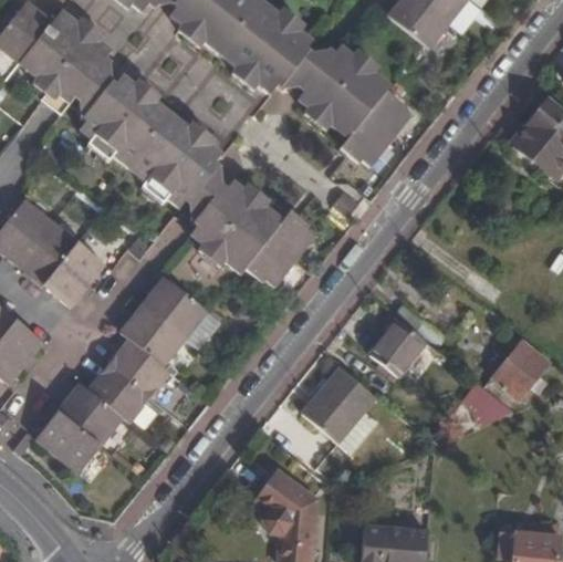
[(129,0),(142,9),(148,1),(153,4),(156,0),(129,0)]
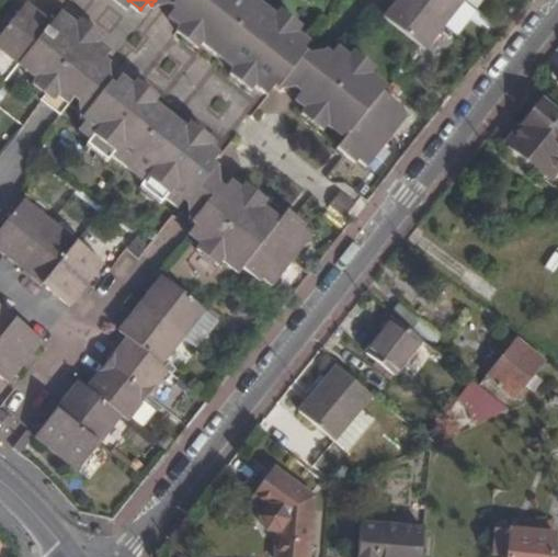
[(275,84),(280,87),(311,50),(305,50),(303,48),(310,38),(263,0),(175,0),(173,3),(177,6),(170,14),(270,92),(275,84)]
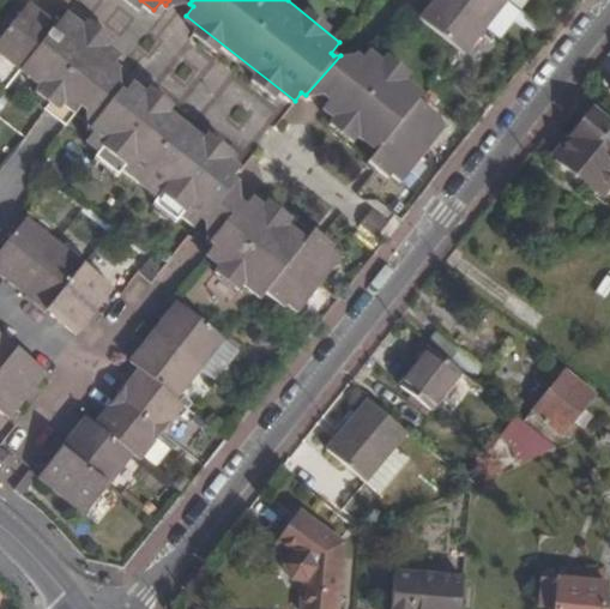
[(433,0),(420,17),(459,48),(463,52),(484,23),(454,0),(433,0)]
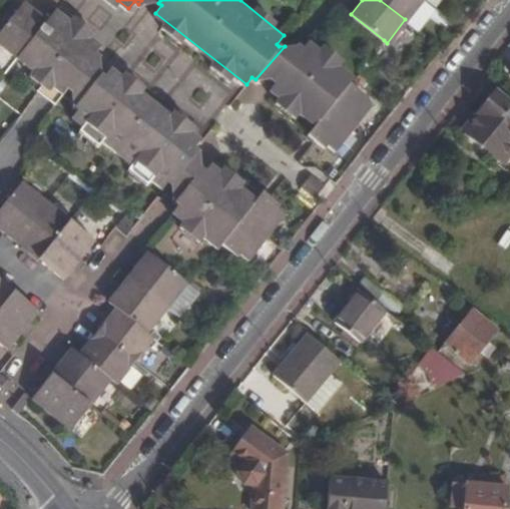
[(380,0),(405,19),(421,0),(380,0)]
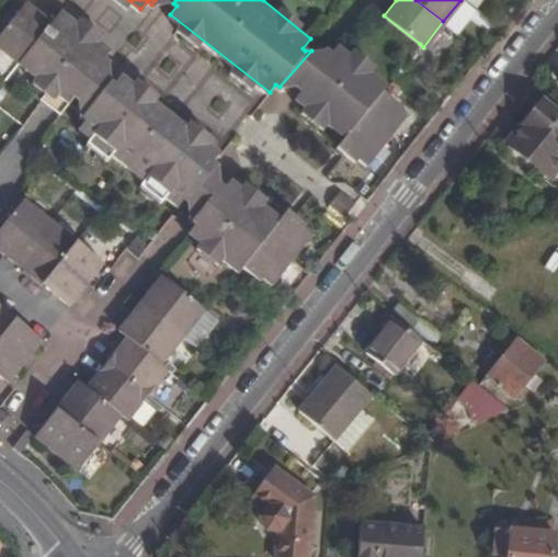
[(25,2),(0,34),(0,46),(19,61),(50,20),(25,2)]
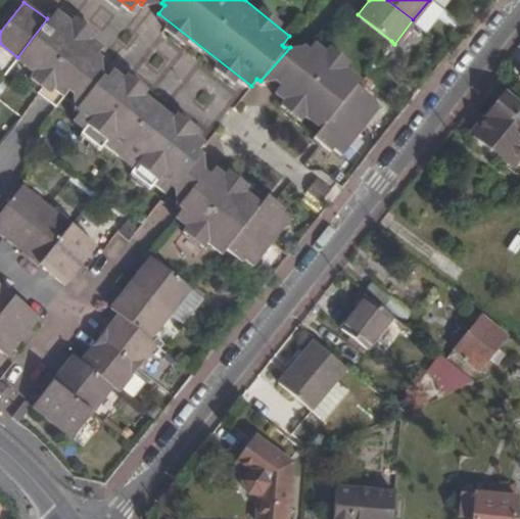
[(80,114),(76,121),(166,192),(172,184),(177,187),(177,188),(204,153),(204,151),(201,149),(205,143),(113,67),(108,75),(104,72),(104,69),(82,99),(78,96),(76,86),(99,54),(96,52),(101,45),(55,8),(47,18),(17,57),(37,73),(45,79),(62,93),(64,95),(77,105),(74,109),(80,114)]
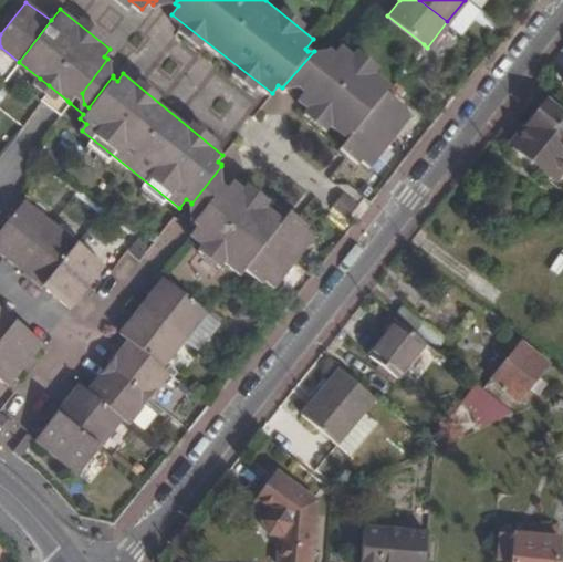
[(363,162),(366,160),(374,167),(414,117),(405,111),(409,106),(386,87),(389,83),(340,44),(332,53),(330,51),(302,87),(304,90),(298,97),(337,131),(341,126),(354,136),(345,147),(363,162)]
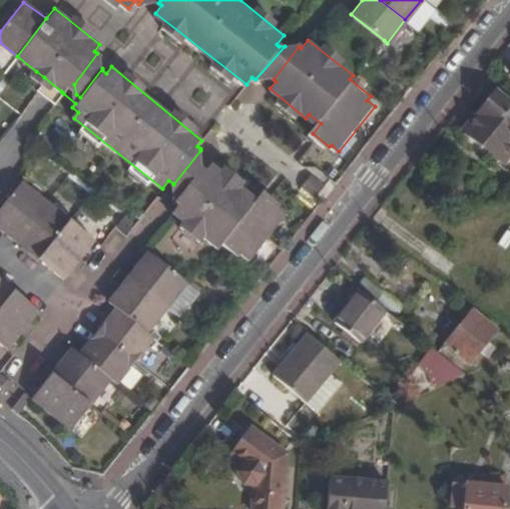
[(290,46),(285,46),(256,79),(266,78),(273,78),(274,79),(299,46),(291,46),(290,46)]
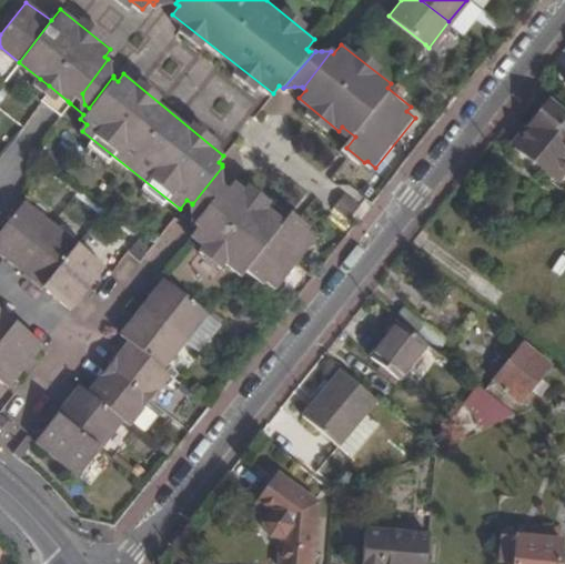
[(110,61),(108,59),(82,93),(84,104),(89,108),(113,76),(110,61)]
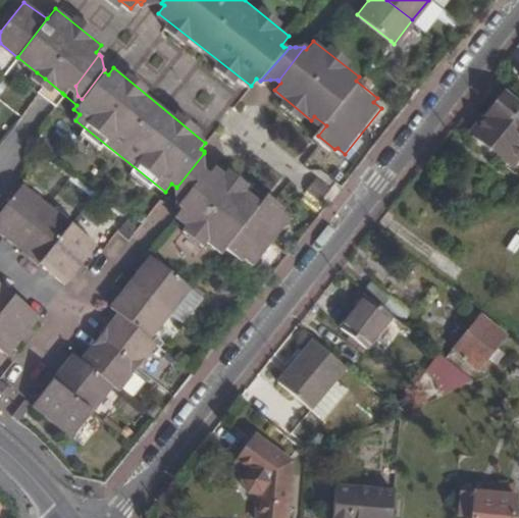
[(41,84),(44,86),(40,92),(47,98),(54,104),(58,99),(62,93),(45,79),(41,84)]
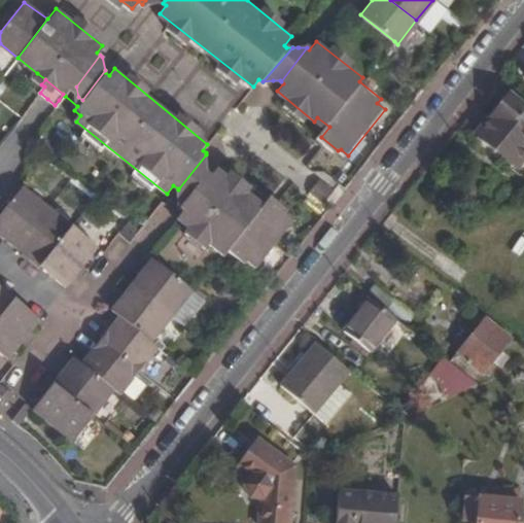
[(523,129),(523,107),(501,89),(461,137),(475,147),(483,138),(503,154),(523,129)]
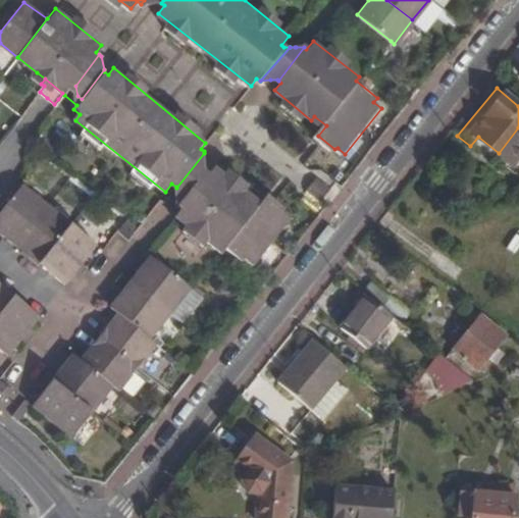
[(62,93),(58,99),(54,104),(56,105),(64,95),(62,93)]
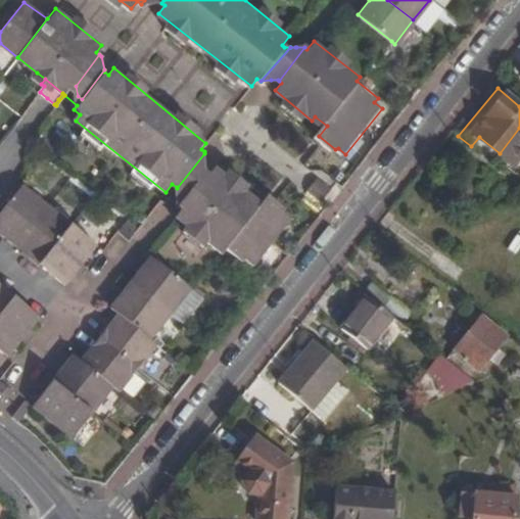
[(206,159),(204,153),(177,188),(178,192),(178,194),(179,203),(180,204),(207,169),(206,159)]
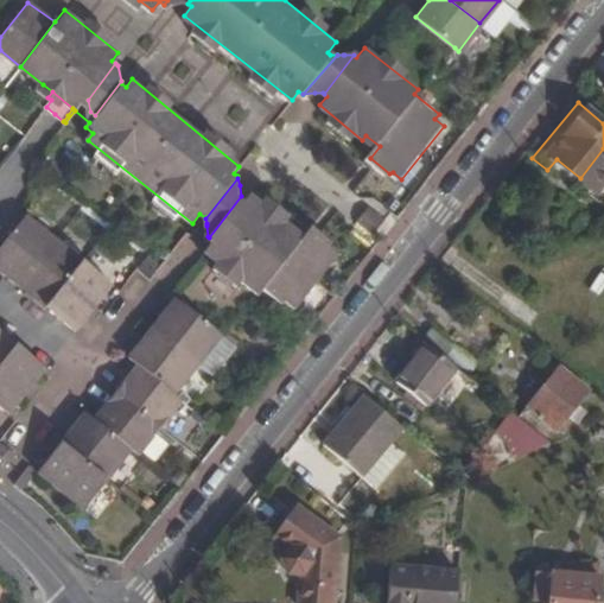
[(213,240),(205,249),(259,293),(268,292),(284,304),(287,299),(298,308),(341,255),(330,246),(332,242),(315,228),(306,237),(291,224),(292,222),(253,191),(246,200),(241,196),(209,237),(213,240)]
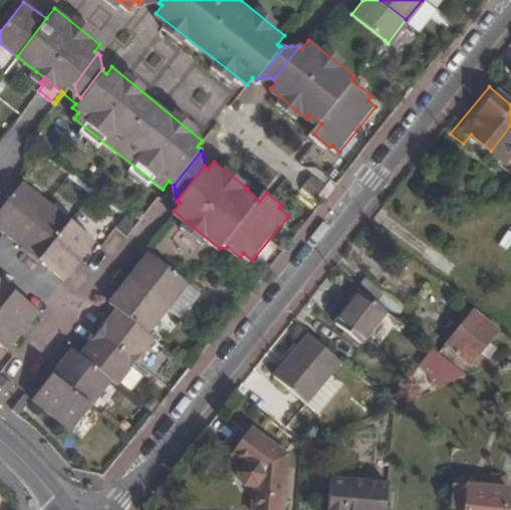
[(21,181),(0,208),(0,227),(16,240),(48,202),(45,200),(21,181)]
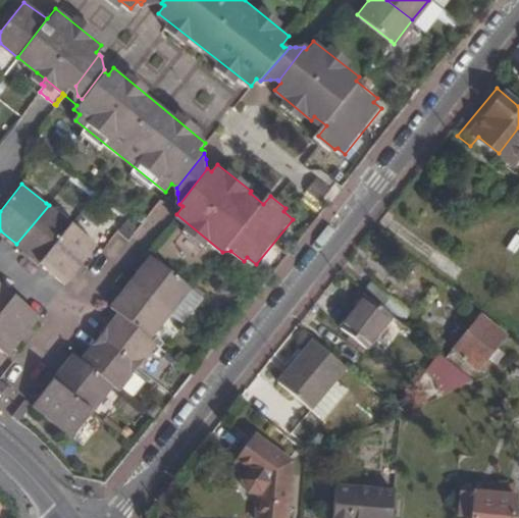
[(71,222),(49,205),(16,244),(40,262),(71,222)]
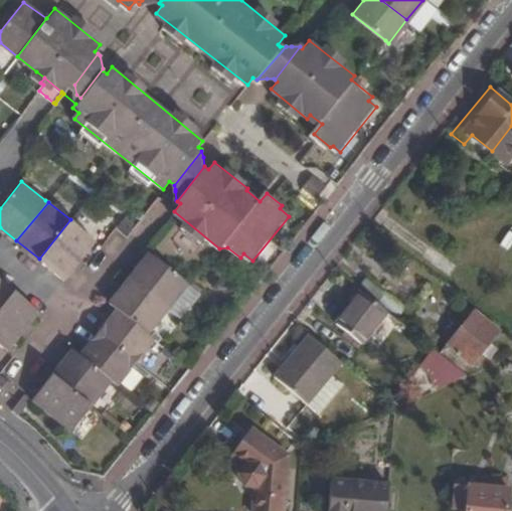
[(71,220),(70,219),(39,259),(64,279),(96,239),(71,220)]
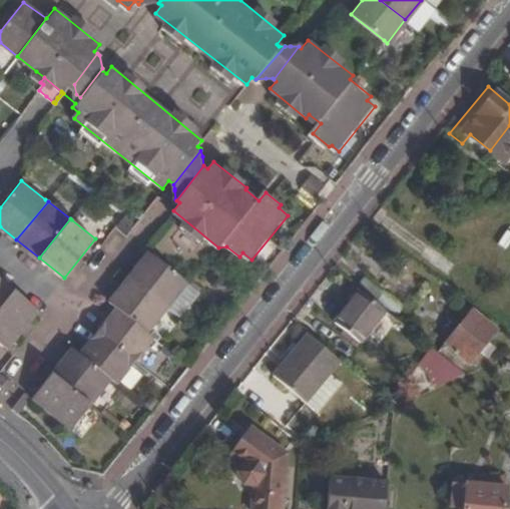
[(138,262),(128,275),(170,309),(190,283),(189,282),(149,248),(138,262)]
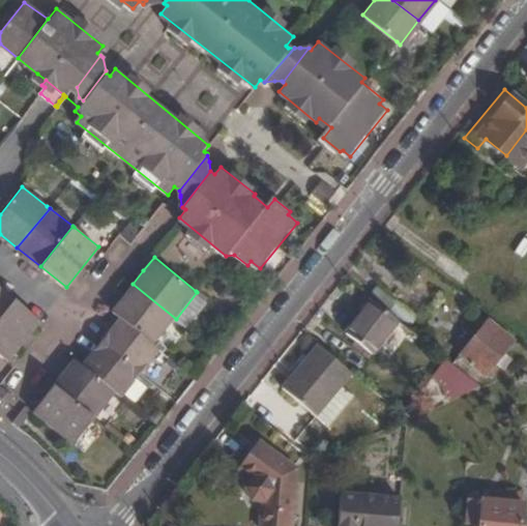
[(122,297),(112,310),(121,316),(155,345),(176,319),(133,284),(122,297)]
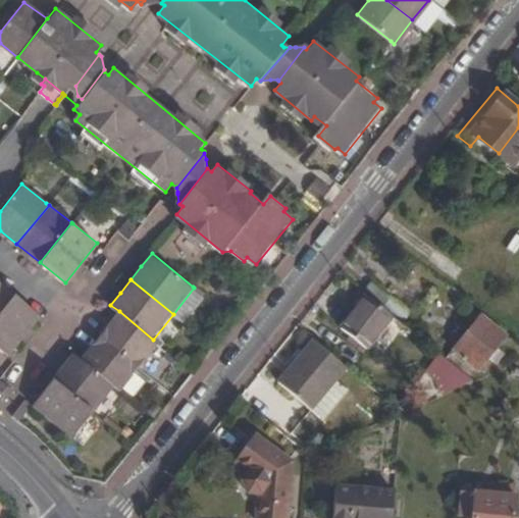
[(0,311),(14,294),(0,282),(0,311)]
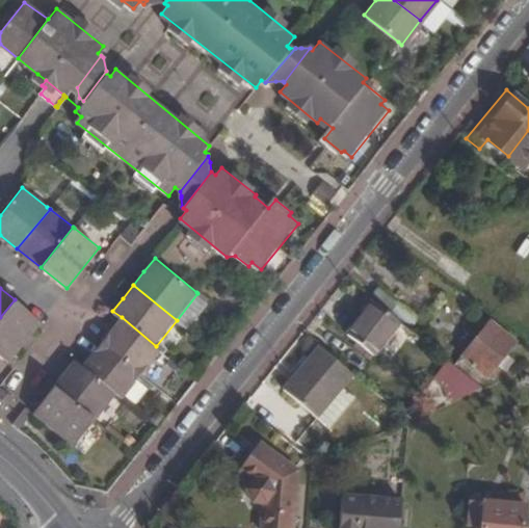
[(342,327),(370,349),(396,316),(369,294),(342,327)]
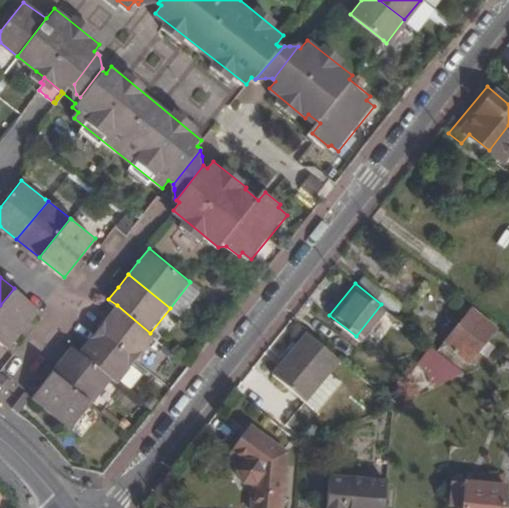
[(40,307),(14,288),(0,305),(0,338),(9,346),(40,307)]
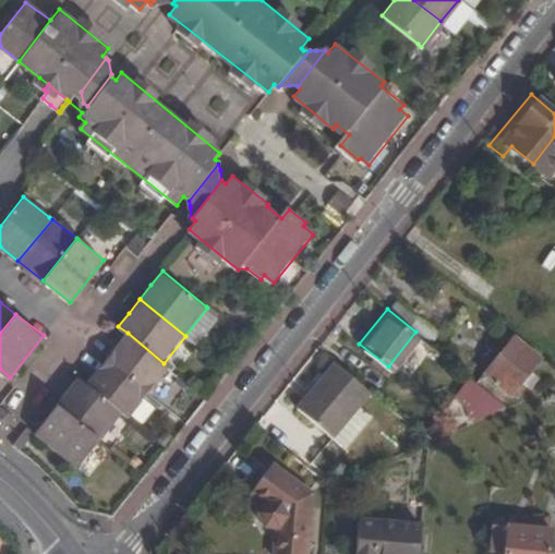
[(117,346),(107,358),(152,394),(172,370),(164,363),(128,333),(117,346)]
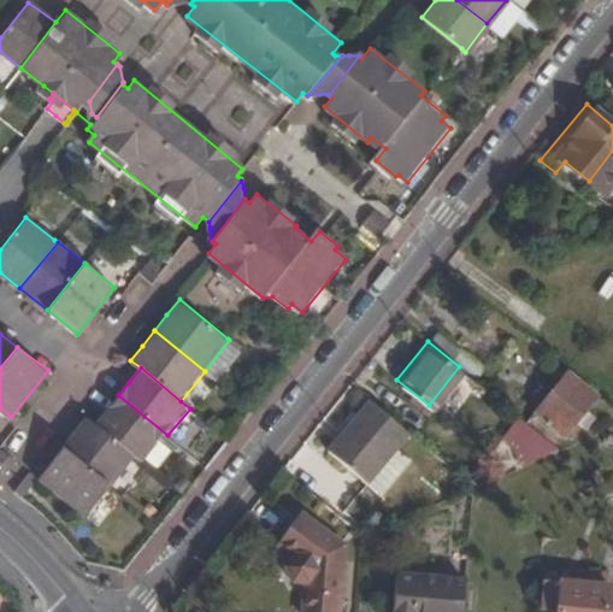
[(535,387),(547,395),(535,410),(565,434),(597,394),(567,371),(552,390),(540,381),(535,387)]
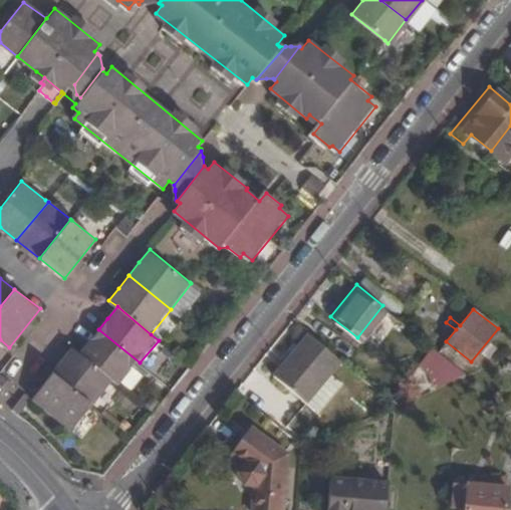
[(89,341),(80,353),(114,380),(121,386),(140,362),(98,329),(88,341),(89,341)]
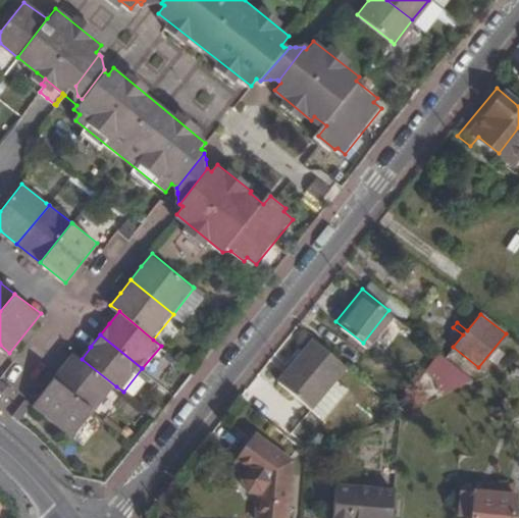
[(280,375),(313,402),(347,360),(313,334),(280,375)]
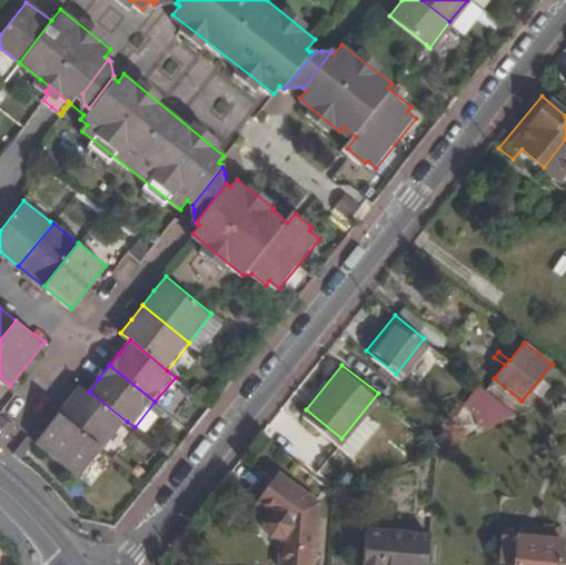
[(460,399),(493,435),(513,416),(480,380),(460,399)]
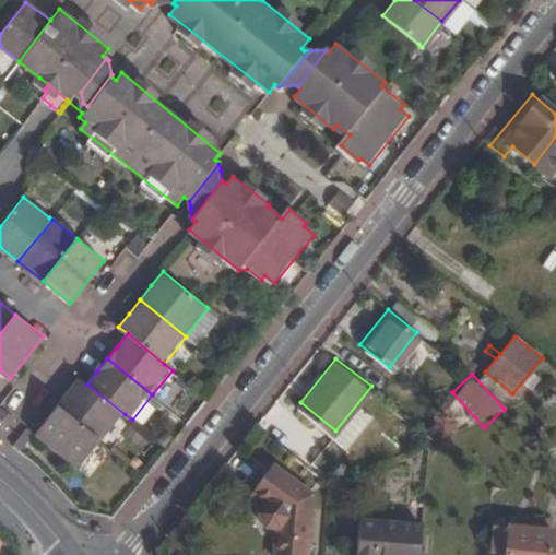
[(68,392),(57,405),(103,441),(125,414),(87,385),(79,378),(68,392)]
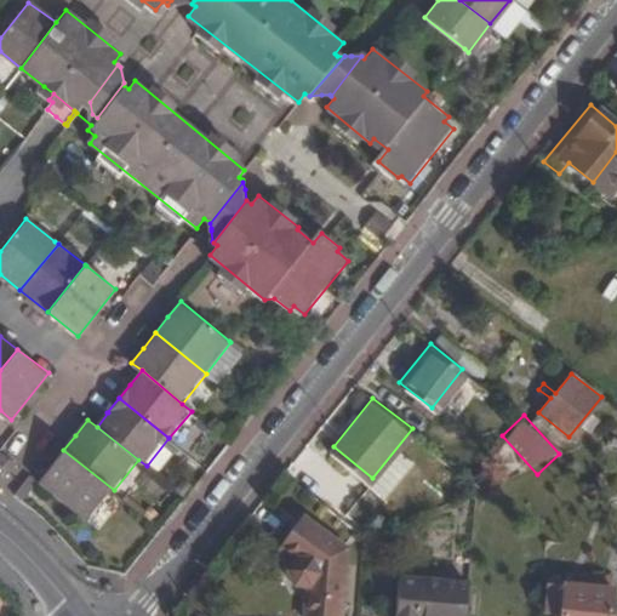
[(39,480),(91,520),(114,490),(63,450),(51,466),(39,480)]
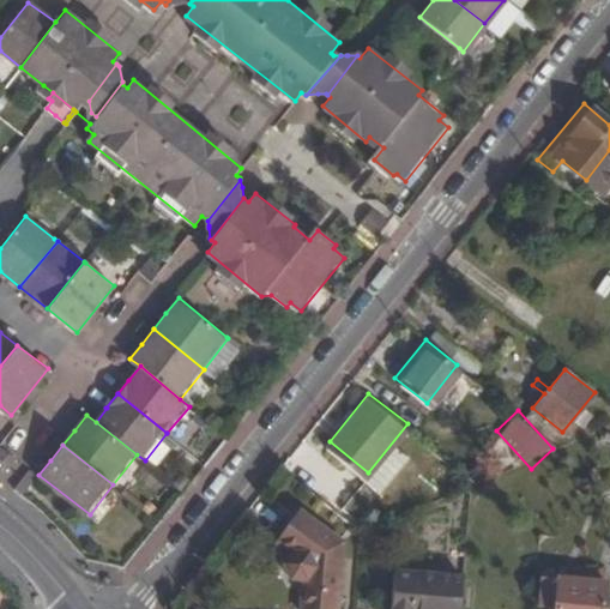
[(320,608),(342,608),(345,542),(297,505),(276,534),(295,549),(288,559),(296,576),(310,579),(309,608),(320,608)]
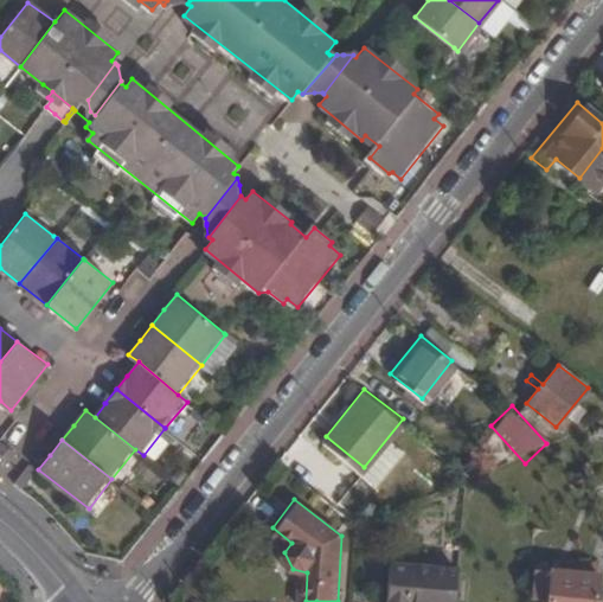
[(454,601),(457,558),(395,554),(390,601),(454,601)]
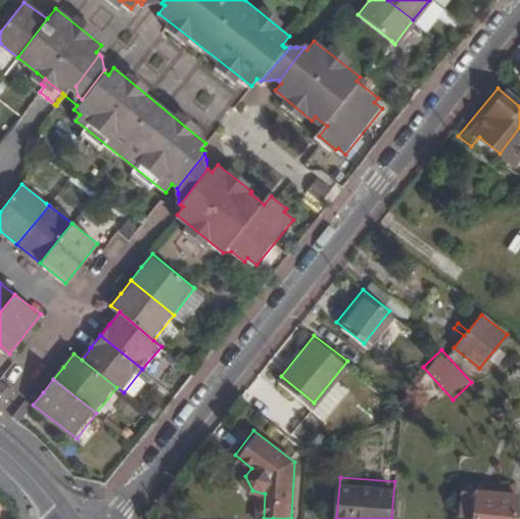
[(477,492),(475,518),(514,518),(516,496),(477,492)]
